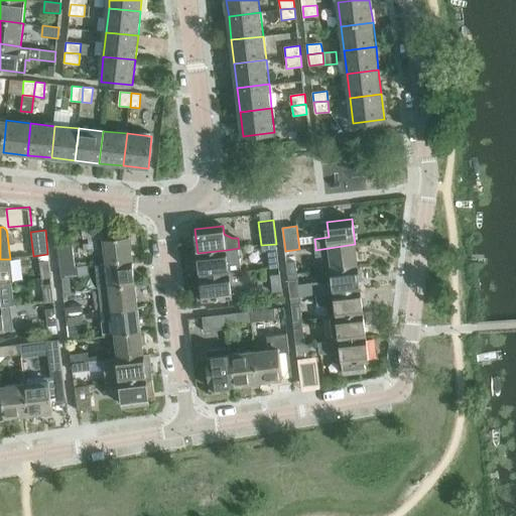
[(106,263),(132,260),(129,237),(103,240),(106,263)]
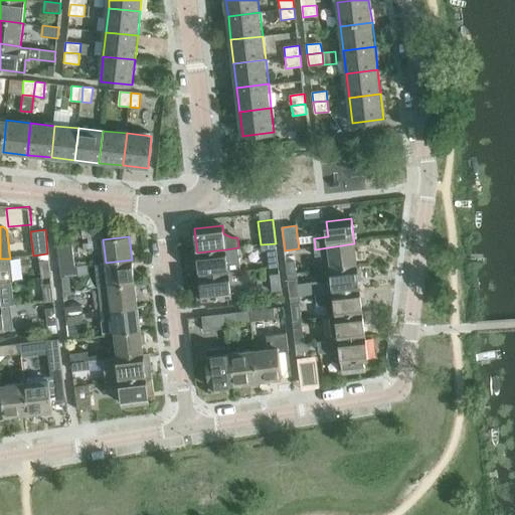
[(99,239),(89,240),(90,250),(100,248),(99,239)]
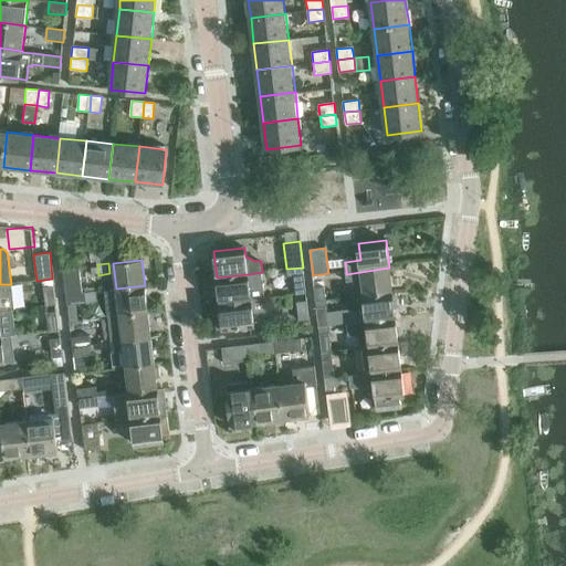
[(66,295),(82,293),(80,268),(63,269),(66,295)]
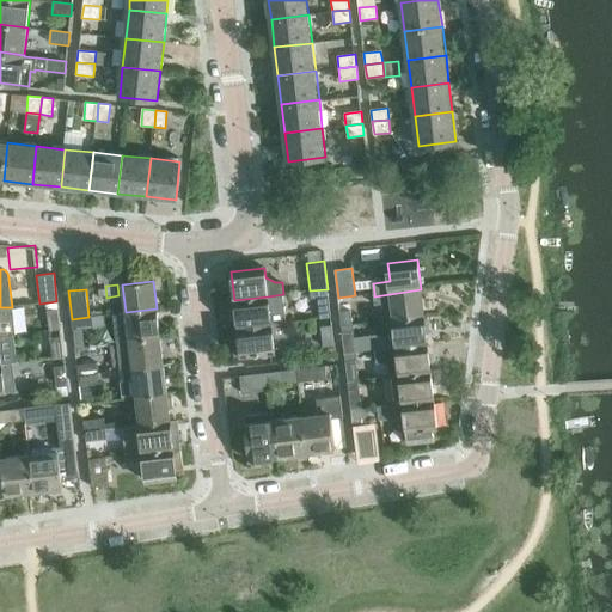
[(421,289),(374,297),(375,305),(392,303),(393,320),(424,317),(421,289)]
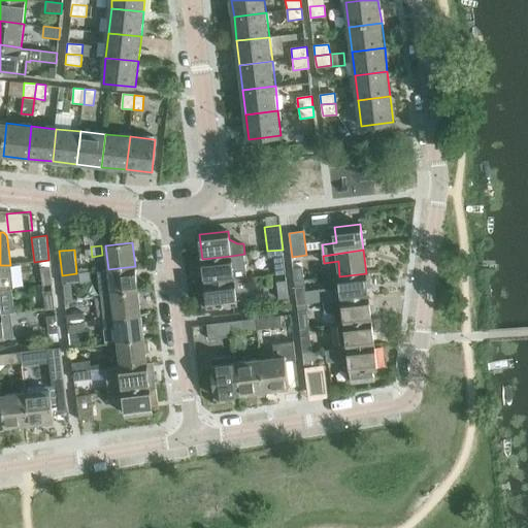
[(202,259),(205,284),(234,281),(234,278),(231,256),(202,259)]
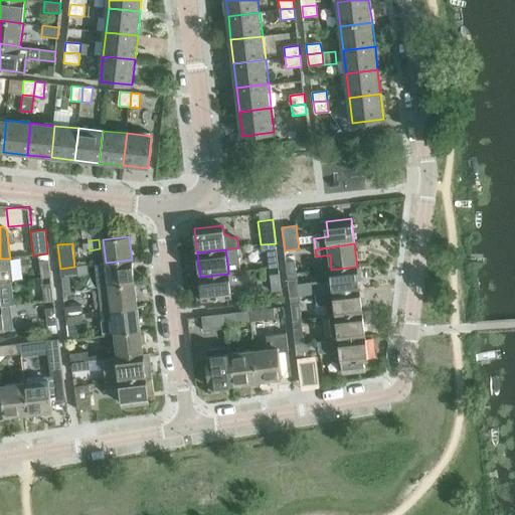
[(276,249),(267,250),(269,268),(279,267),(276,249)]
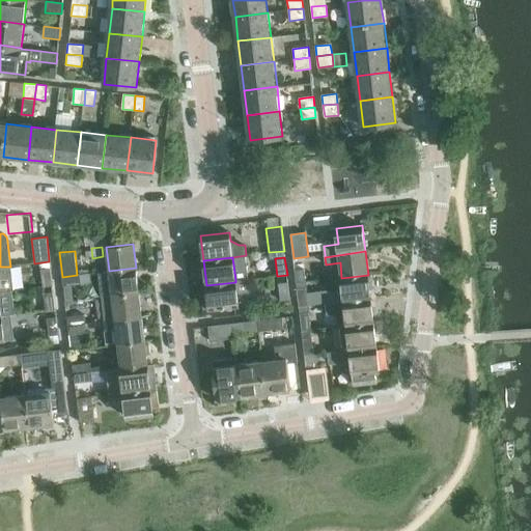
[(0,267),(0,291),(14,290),(10,267),(0,267)]
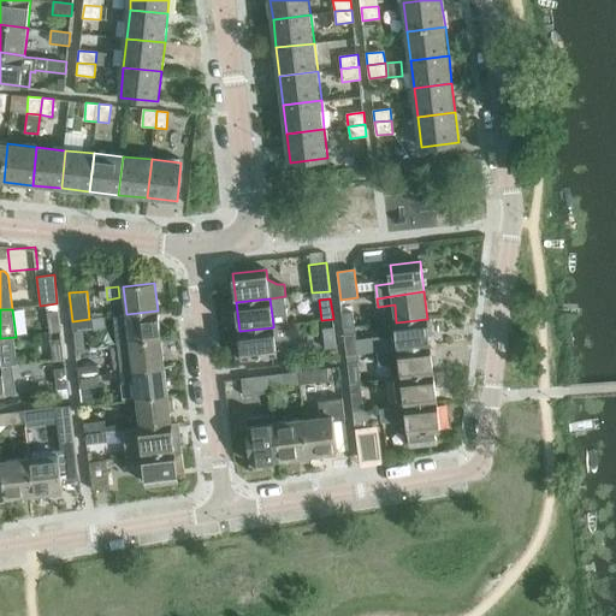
[(61,331),(58,311),(47,313),(49,332),(61,331)]
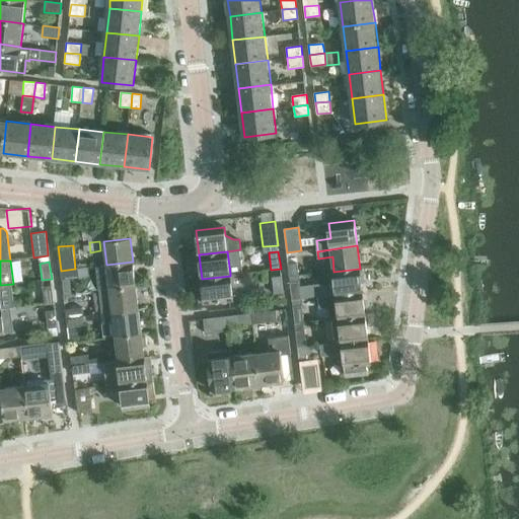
[(106,265),(106,267),(96,269),(99,291),(109,289),(136,286),(133,262),(106,265)]
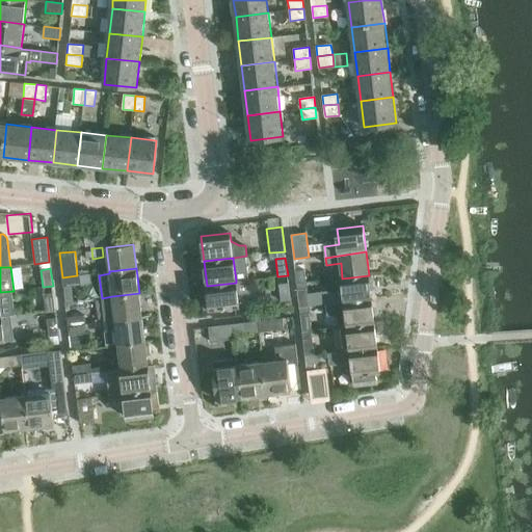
[(304,269),(295,270),(296,283),(306,283),(304,269)]
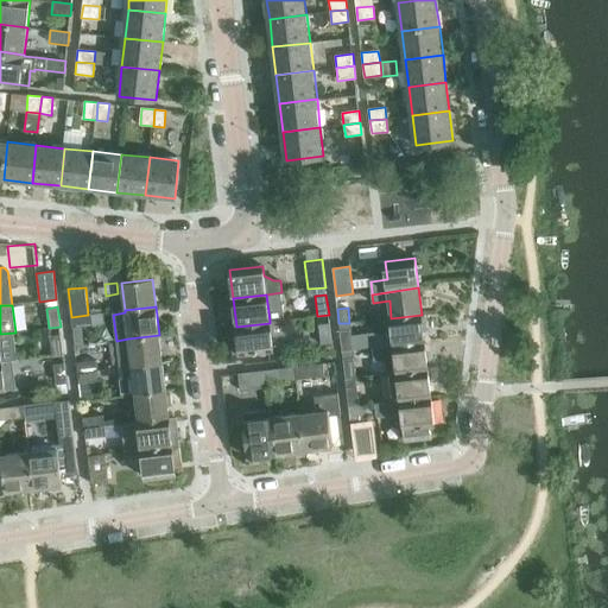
[(88,315),(71,317),(73,328),(93,325),(92,315),(88,315)]
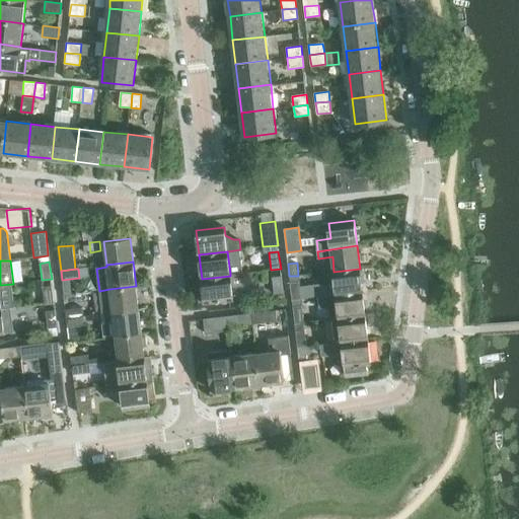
[(360,269),(334,272),(336,286),(321,287),(322,296),(322,297),(362,292),(360,269)]
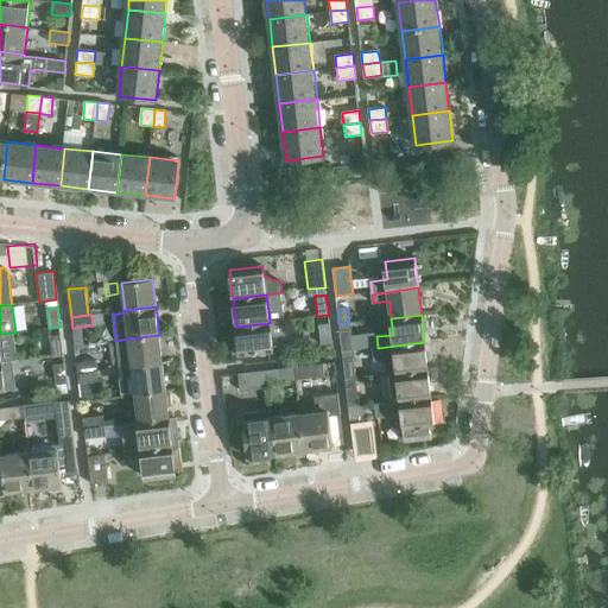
[(233,356),(240,355),(273,352),(272,336),(286,335),(284,320),(270,321),(270,323),(236,327),(238,339),(233,339),(232,342),(233,356)]
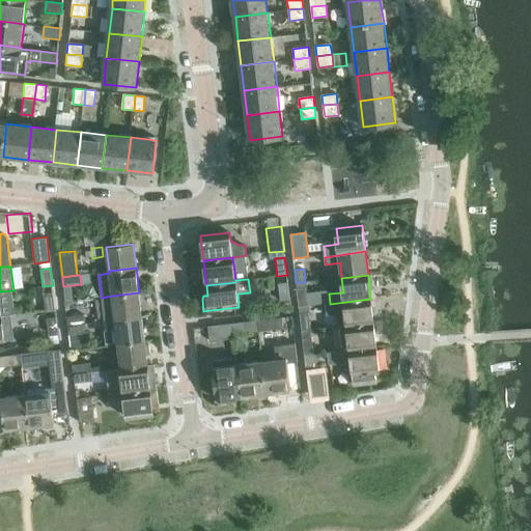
[(287,282),(278,283),(280,301),(290,300),(287,282)]
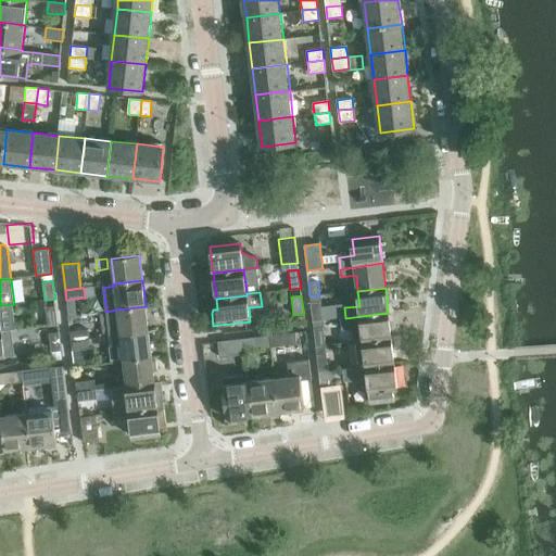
[(311,303),(313,321),(323,320),(320,302),(311,303)]
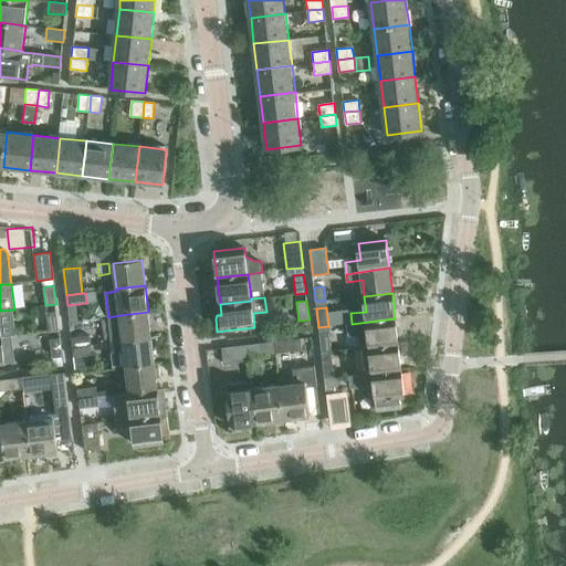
[(59,331),(56,312),(46,313),(49,332),(59,331)]
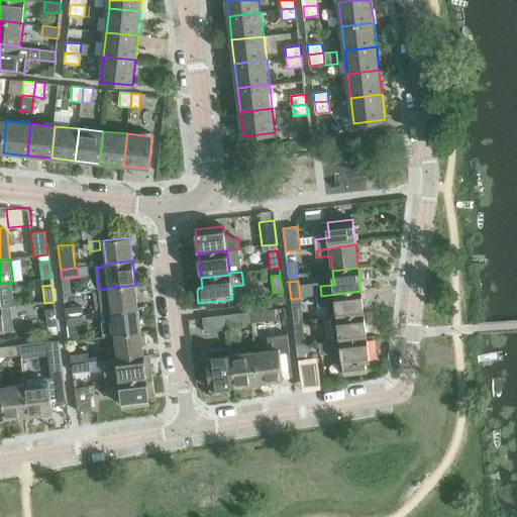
[(109,288),(111,302),(101,304),(101,313),(138,309),(135,285),(109,288)]
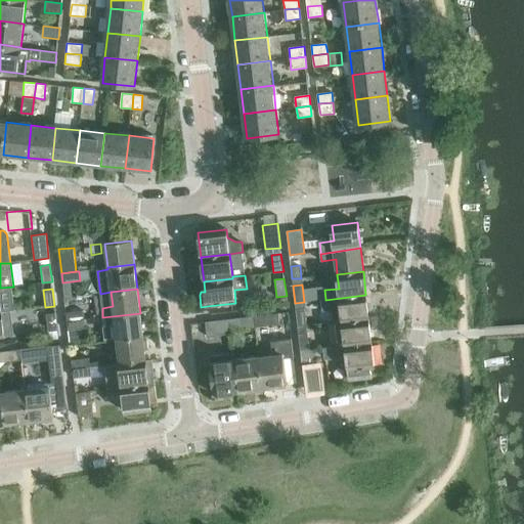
[(332,313),(333,322),(335,322),(368,318),(365,295),(325,300),(325,299),(320,299),(322,311),(329,310),(332,313)]
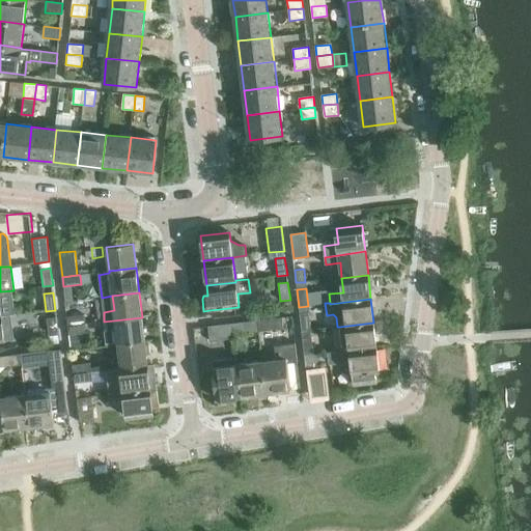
[(311,330),(309,312),(300,313),(302,331),(311,330)]
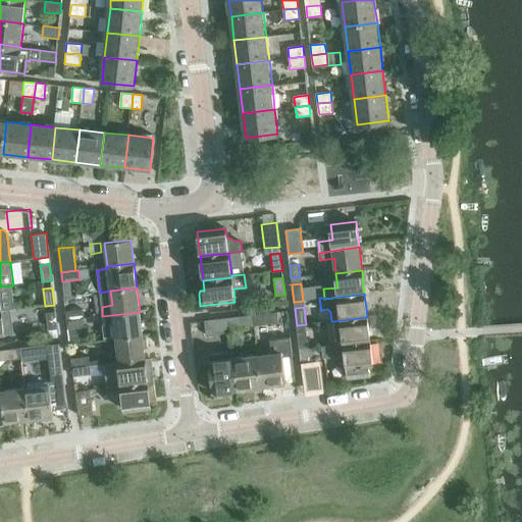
[(66,320),(84,318),(83,309),(65,311),(66,320)]
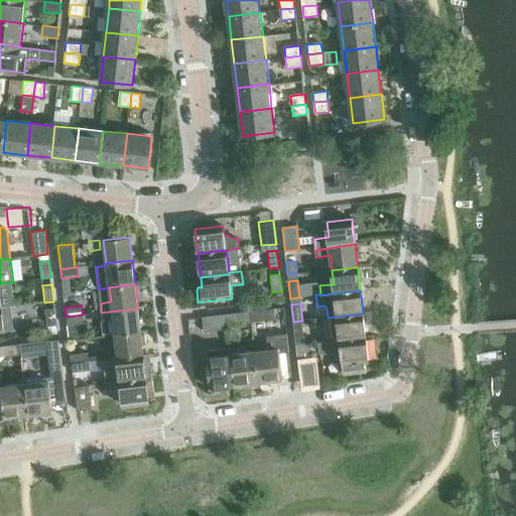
[(56,326),(54,308),(45,309),(47,327),(56,326)]
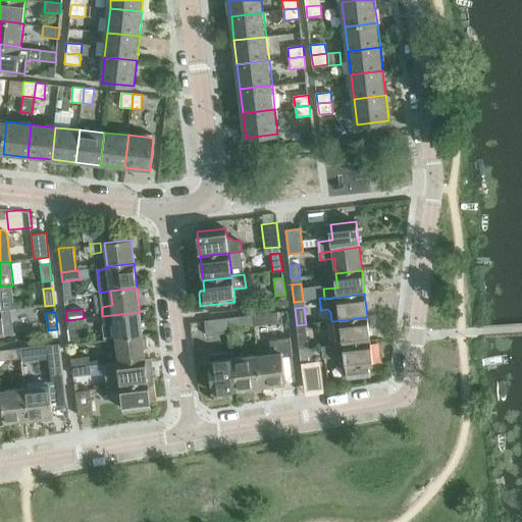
[(114,323),(116,338),(143,335),(142,335),(140,312),(102,316),(103,325),(114,323)]
